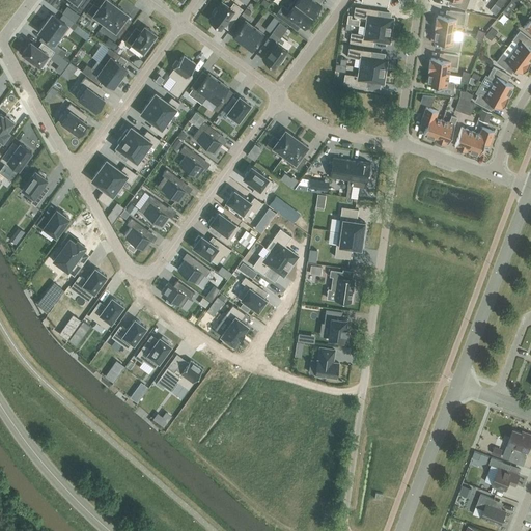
[(72,0),(73,0),(68,5),(79,14),(88,1),(87,0),(72,0)]
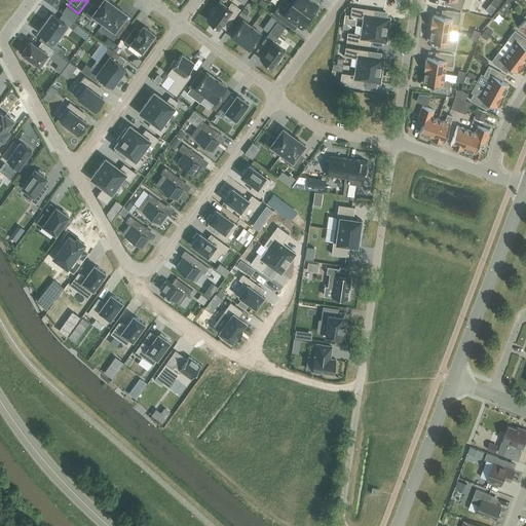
[(92,15),(103,24),(116,6),(107,0),(102,0),(98,7),(92,4),(84,14),(90,19),(92,15)]
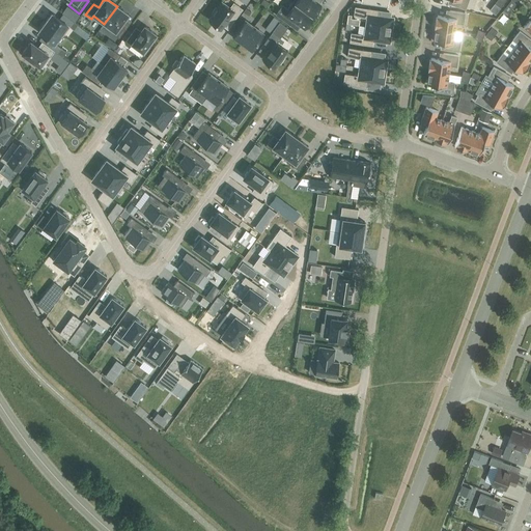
[(216,10),(212,17),(224,25),(231,15),(236,18),(244,8),(239,5),(236,7),(225,0),(224,0),(220,6),(218,4),(215,9),(216,10)]
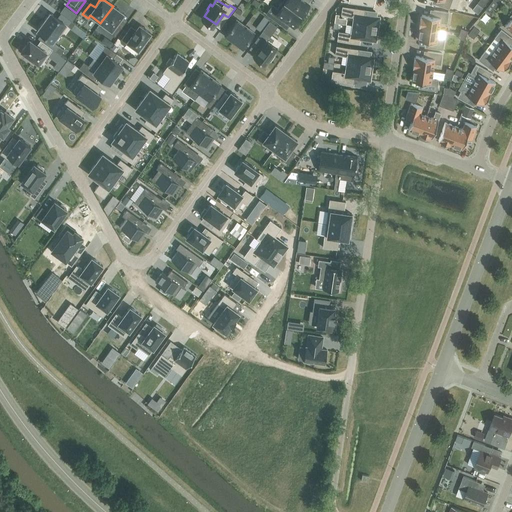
[(286,0),(284,3),(301,15),(309,5),(302,0),(286,0)]
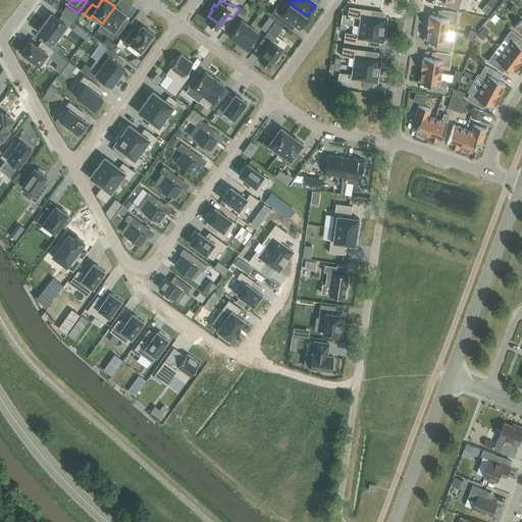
[(445,0),(444,4),(458,9),(460,0),(445,0)]
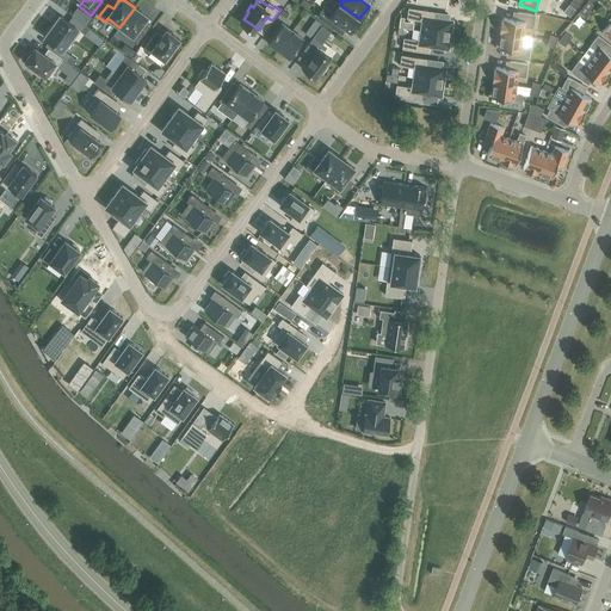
[(350,32),(359,18),(339,4),(337,2),(331,11),(326,6),(318,18),(334,30),(339,24),(350,32)]
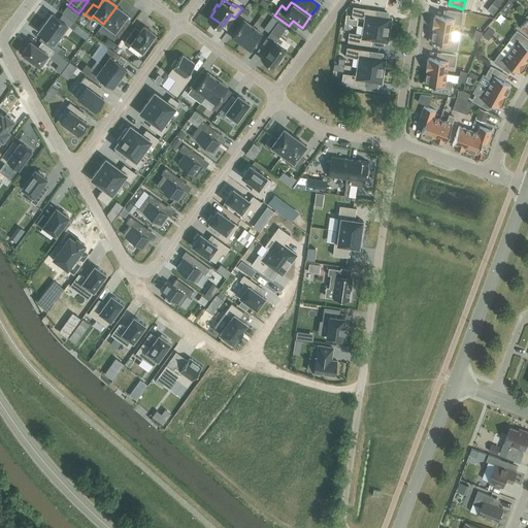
[(79,15),(66,6),(62,13),(74,23),(79,15)]
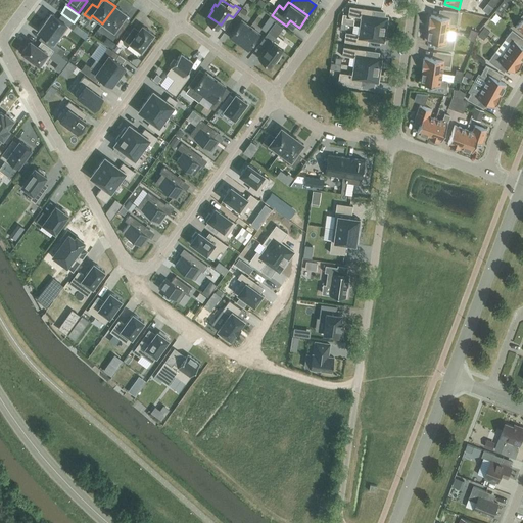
[(115,6),(102,24),(113,31),(111,34),(116,38),(124,28),(120,24),(127,14),(115,6)]
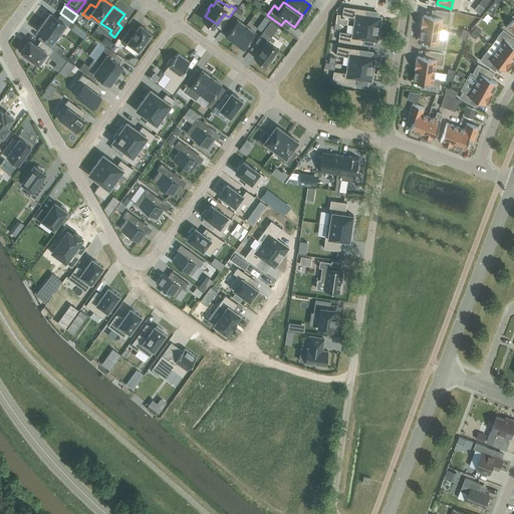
[(348,7),(346,16),(355,17),(354,25),(378,29),(380,17),(360,14),(361,9),(348,7)]
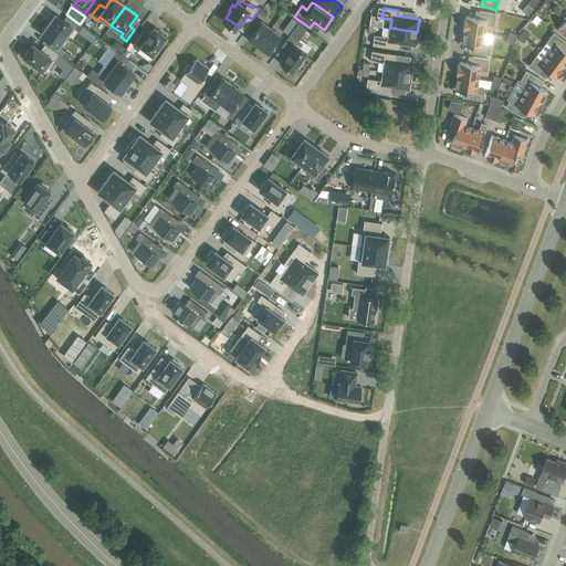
[(464,30),(485,33),(486,25),(493,27),(495,14),(479,12),(479,19),(465,17),(465,19),(464,19),(463,30),(464,30)]
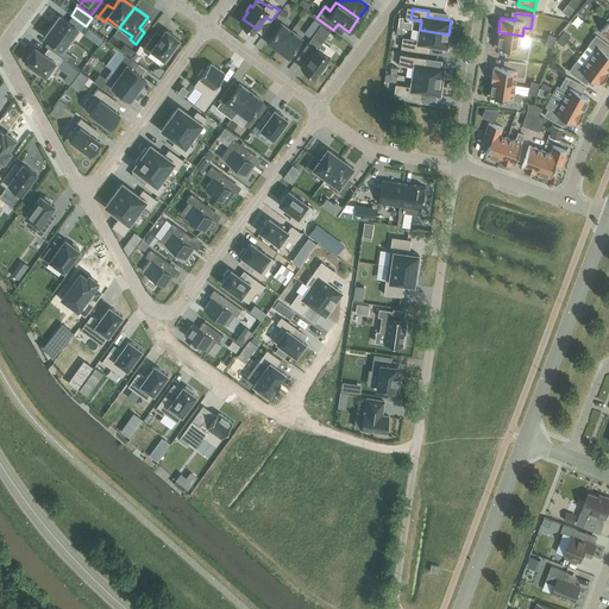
[(70,39),(79,29),(60,16),(51,26),(70,39)]
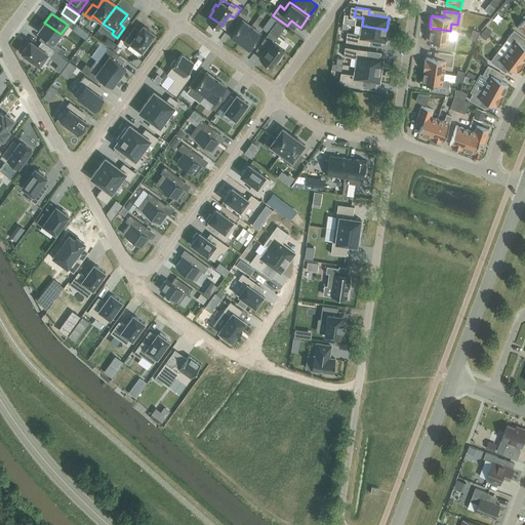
[(265,29),(269,32),(277,21),(273,17),(265,29)]
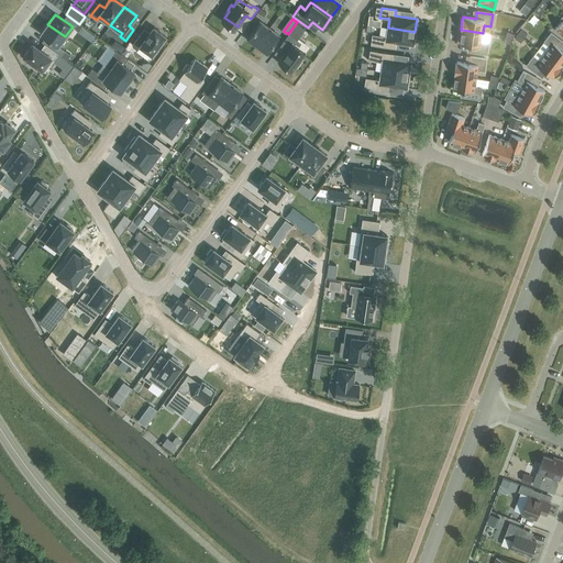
[(260,22),(247,40),(257,46),(269,29),(260,22)]
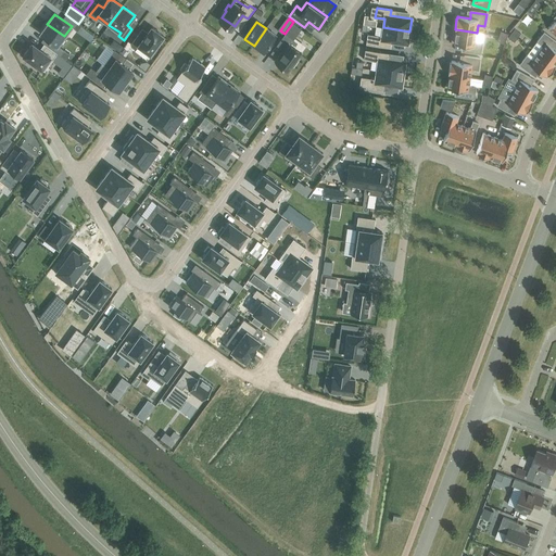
[(64,36),(47,24),(40,34),(58,46),(64,36)]
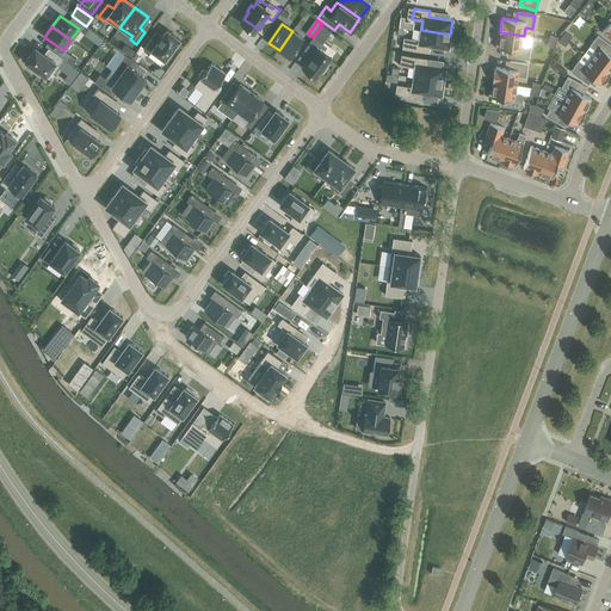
[(168,54),(171,56),(177,48),(174,47),(179,39),(166,30),(161,36),(156,31),(143,49),(149,54),(152,50),(165,60),(168,54)]
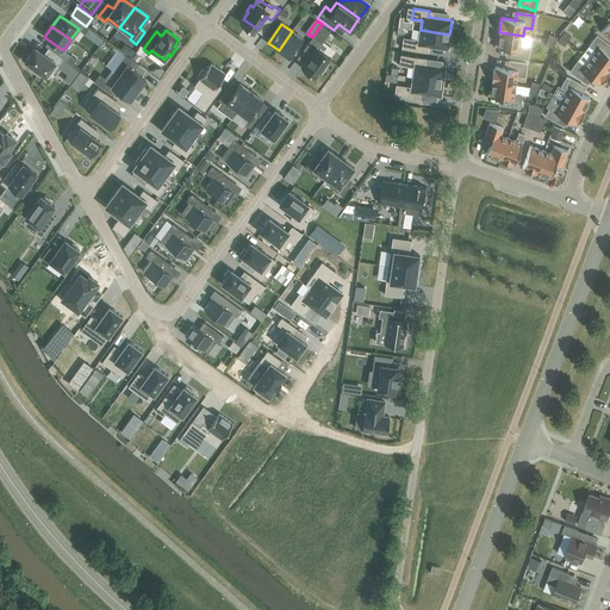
[(409,38),(408,49),(423,51),(424,45),(447,49),(449,35),(421,30),(419,39),(409,38)]
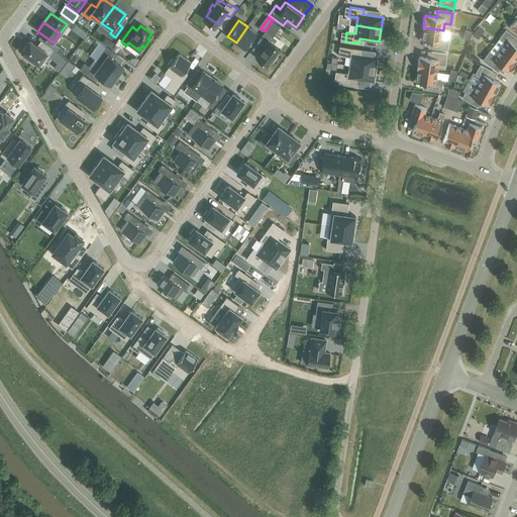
[(236,42),(244,49),(256,33),(247,26),(236,42)]
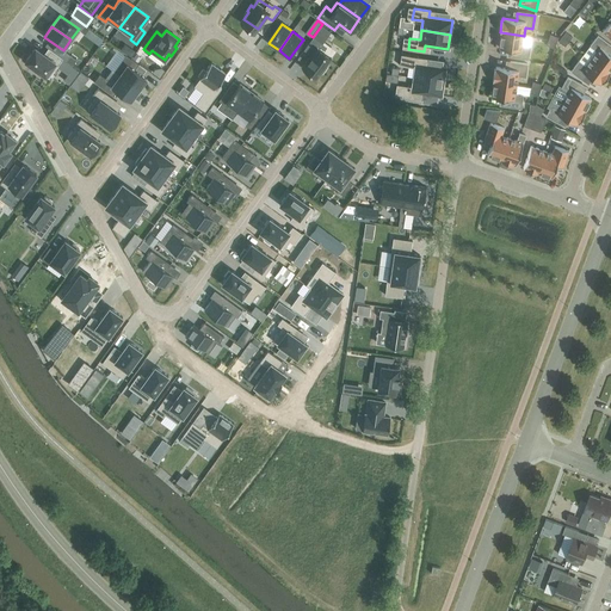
[(524,36),(501,32),(499,48),(512,50),(511,57),(528,60),(530,47),(522,45),(524,36)]
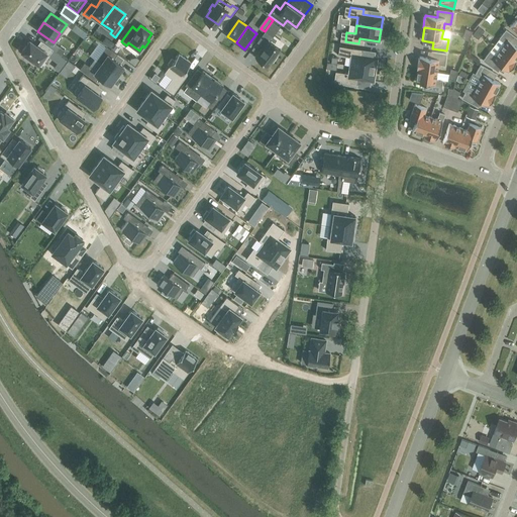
[(504,43),(500,49),(515,61),(516,58),(516,46),(514,44),(516,39),(516,38),(506,30),(499,39),(504,43)]
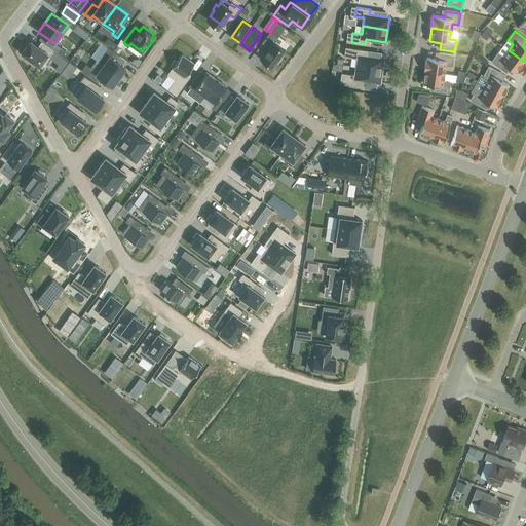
[(489,36),(483,32),(480,36),(485,40),(489,36)]
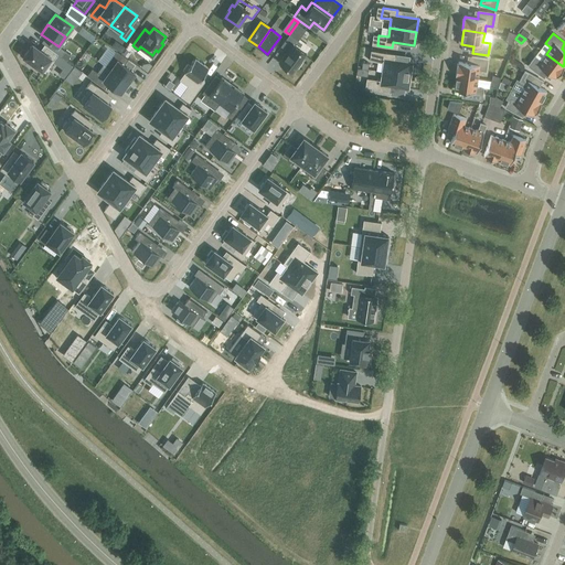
[(296,40),(290,36),(281,48),(287,51),(279,62),(291,71),(296,65),(298,66),(302,61),(300,60),(306,52),(292,43),(296,40)]
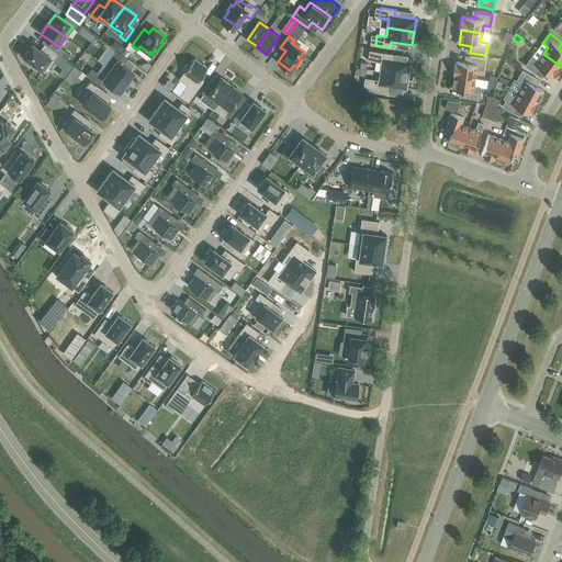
[(40,51),(32,44),(22,57),(29,62),(26,63),(34,68),(35,66),(41,70),(49,58),(53,60),(57,55),(43,45),(40,51)]
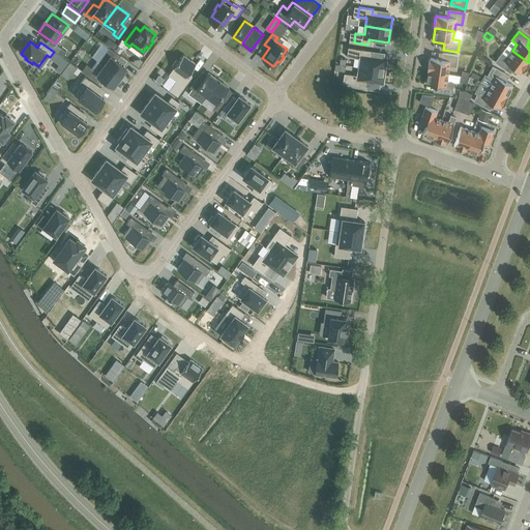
[(61,48),(57,53),(62,57),(65,52),(61,48)]
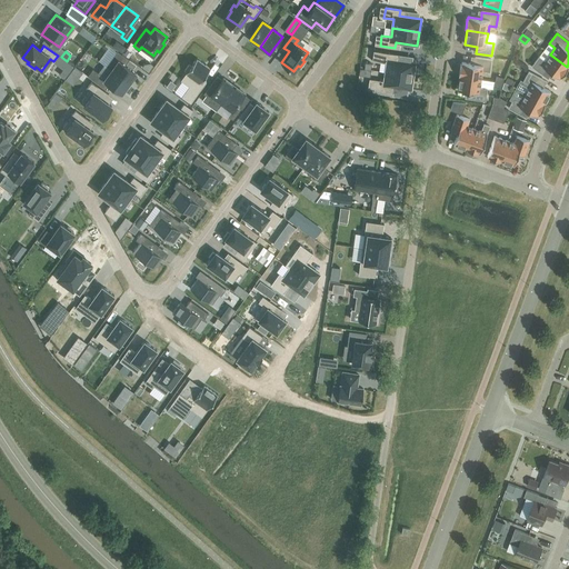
[(129,83),(136,73),(126,66),(129,60),(117,51),(106,67),(129,83)]
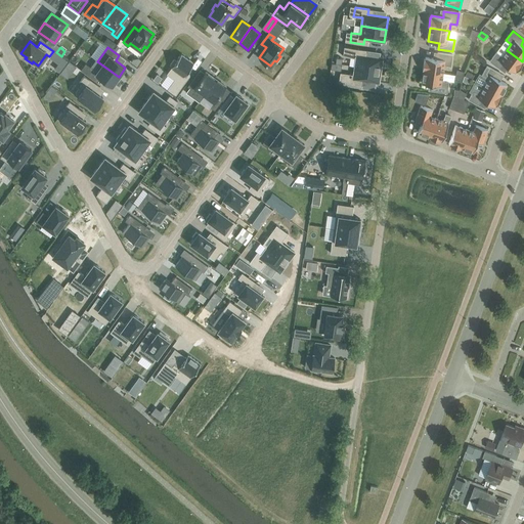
[(349,47),(347,57),(356,58),(355,67),(380,70),(382,58),(361,55),(362,49),(349,47)]
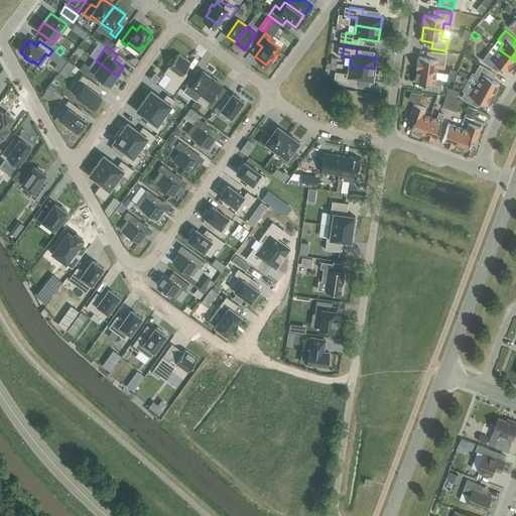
[(514,60),(499,49),(494,55),(489,51),(482,60),(494,70),(498,65),(507,72),(508,70),(508,71),(515,61),(514,60)]
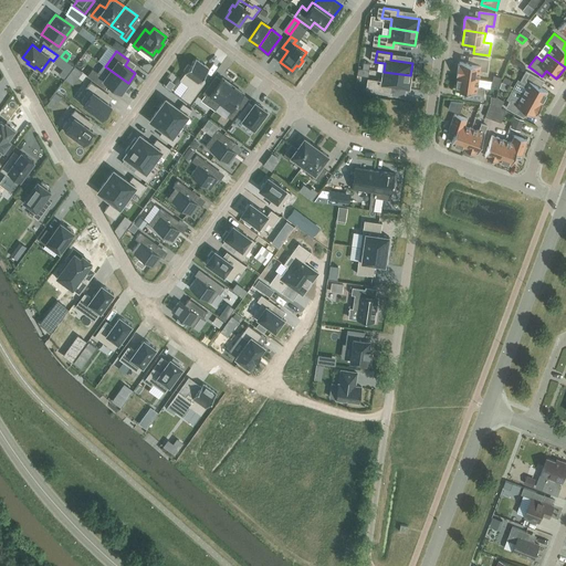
[(186,71),(179,80),(188,86),(180,96),(190,103),(206,81),(202,79),(209,69),(196,58),(190,65),(188,64),(184,70),(186,71)]
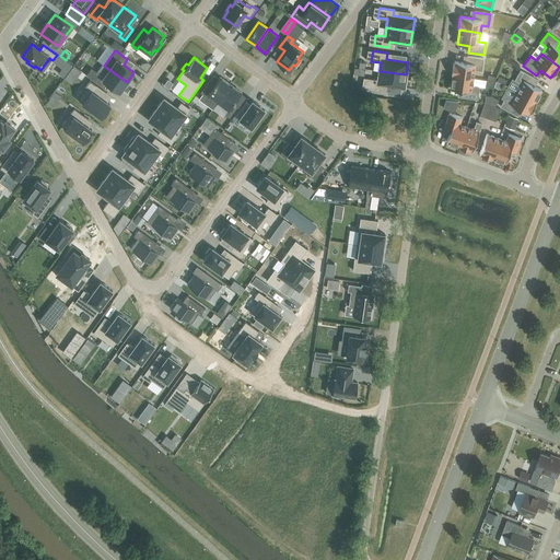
[(451,74),(452,76),(473,78),(475,70),(481,71),(483,59),(467,57),(466,63),(454,61),(454,63),(453,63),(451,74)]
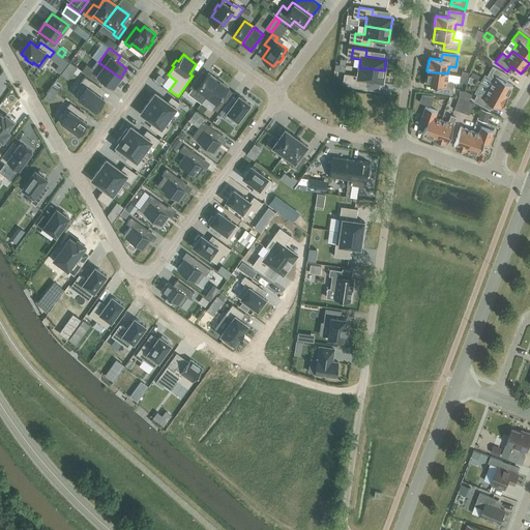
[(59,65),(55,69),(60,74),(69,62),(64,58),(59,65)]
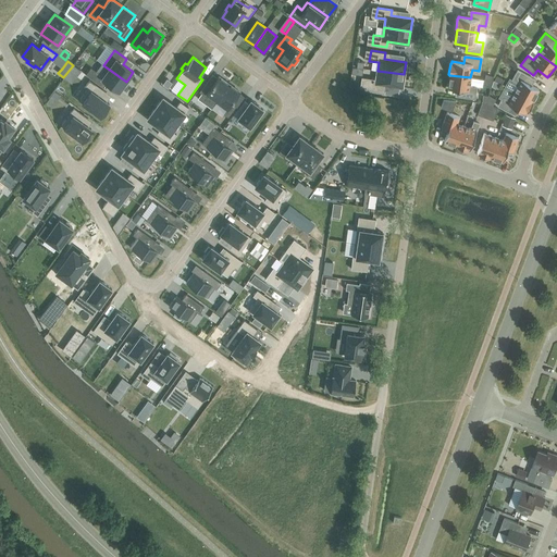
[(73,66),(70,71),(77,77),(81,72),(73,66)]
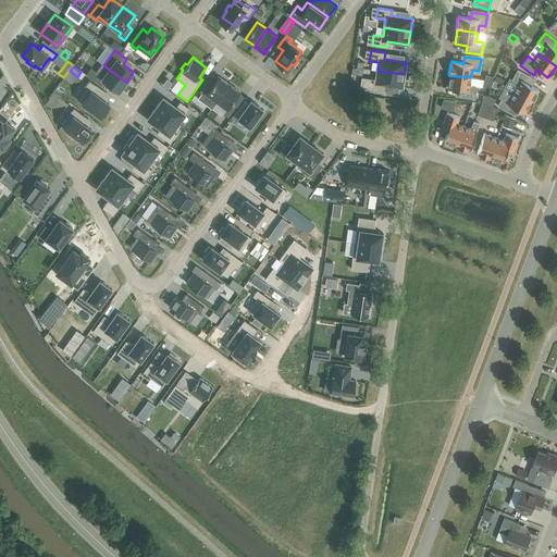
[(126,82),(109,69),(103,76),(91,67),(86,75),(103,87),(108,82),(119,90),(126,82)]
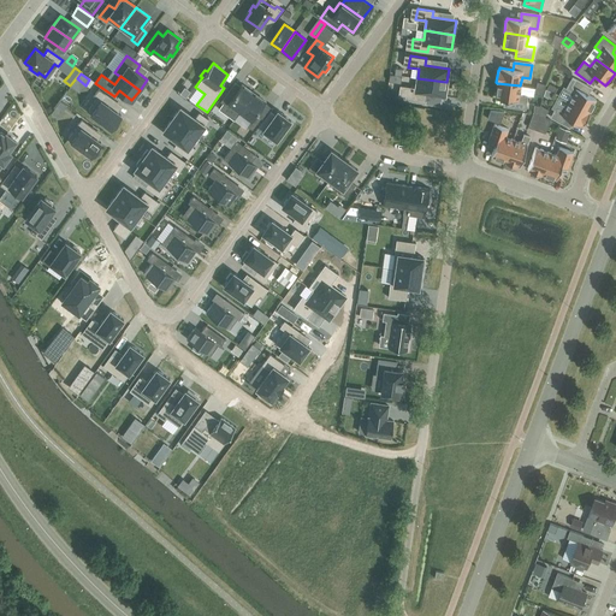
[(406,86),(404,98),(420,100),(421,93),(444,96),(446,82),(418,78),(416,88),(406,86)]
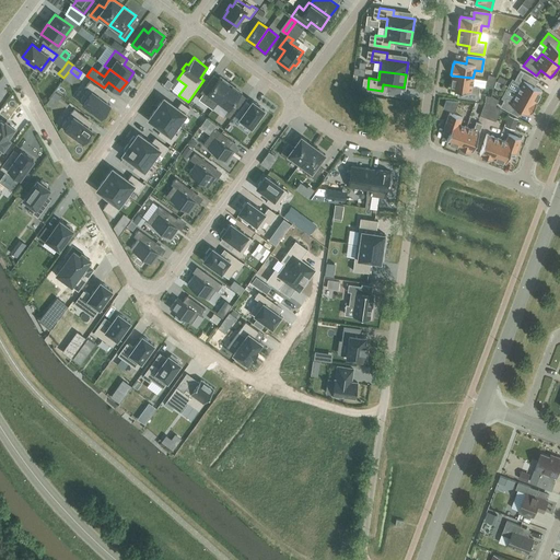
[(511,79),(506,86),(516,92),(535,102),(541,90),(531,84),(534,79),(520,71),(514,81),(511,79)]
